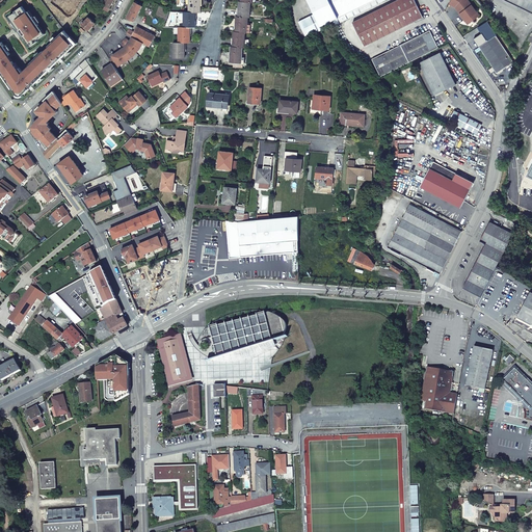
[(189,0),(189,12),(195,12),(201,12),(200,0),(189,0)]
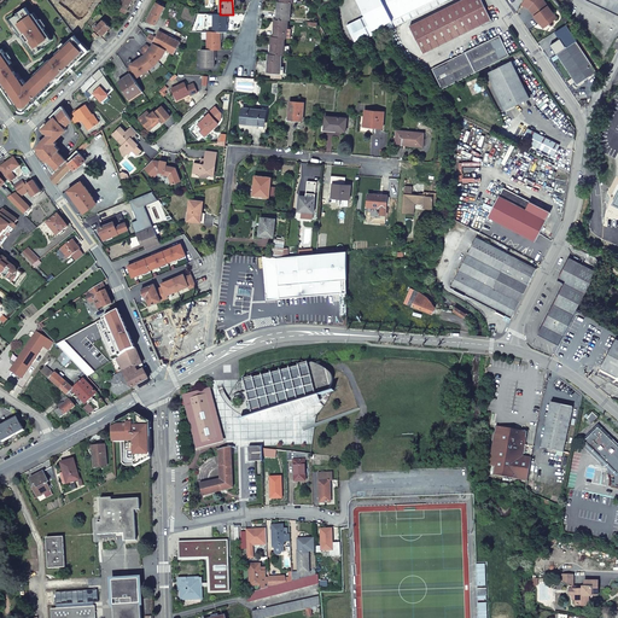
[(357,0),(365,16),(348,24),(356,42),(374,34),(372,30),(378,27),(380,31),(443,0),(357,0)]
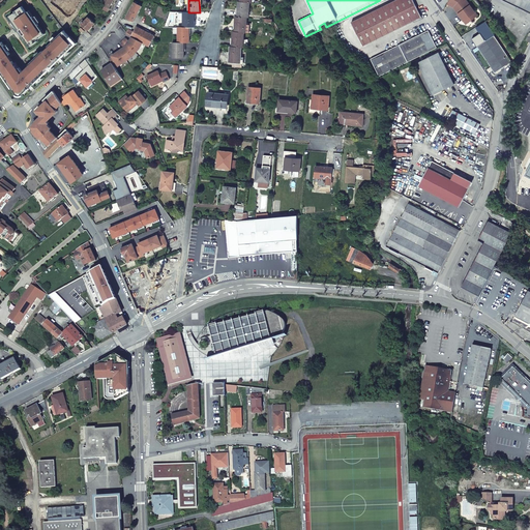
[(413,0),(393,0),(352,22),(363,45),(421,16),(413,0)]
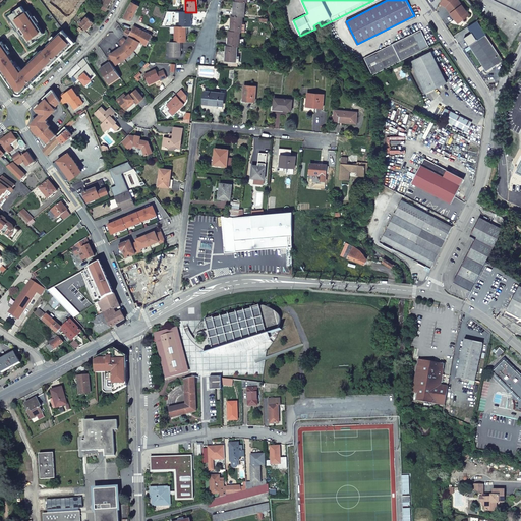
[(459,0),(441,0),(440,2),(446,5),(456,19),(461,15),(463,18),(469,14),(459,0)]
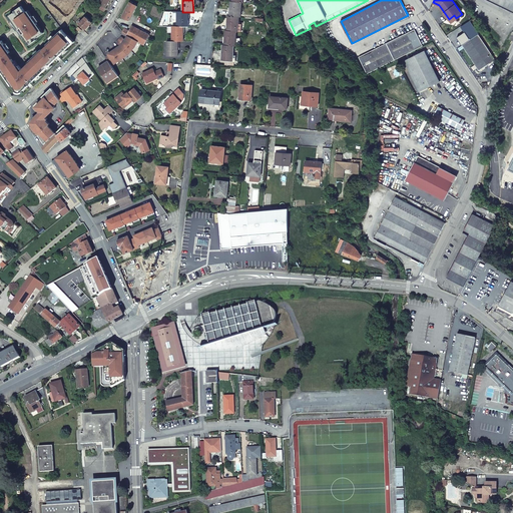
[(512,0),(489,0),(512,11),(512,0)]
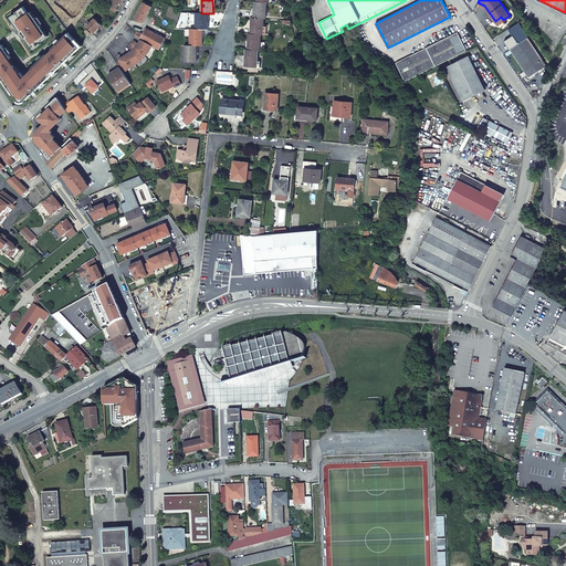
[(143,22),(144,19),(150,7),(144,2),(135,19),(143,22)]
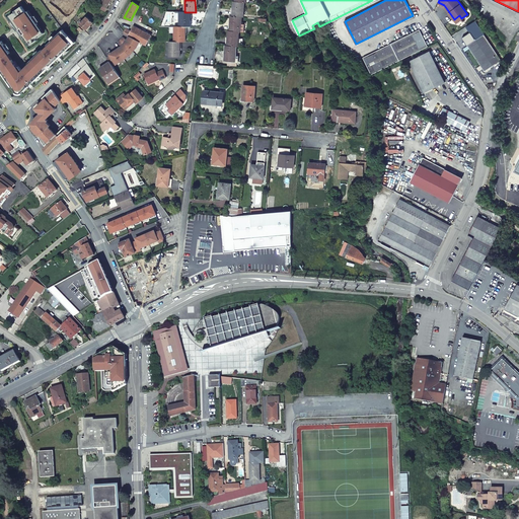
[(244,2),(234,2),(233,2),(232,16),(242,17),(243,17),(244,2)]
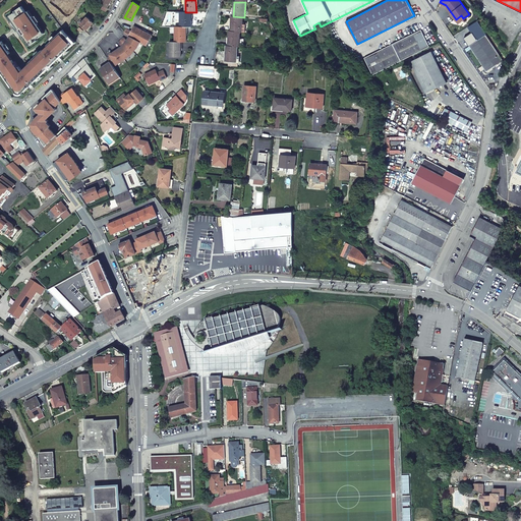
[(22,36),(30,46),(37,41),(36,40),(42,35),(36,26),(38,24),(32,16),(30,17),(26,12),(21,6),(14,11),(15,12),(9,16),(18,30),(19,29),(23,35),(22,36)]
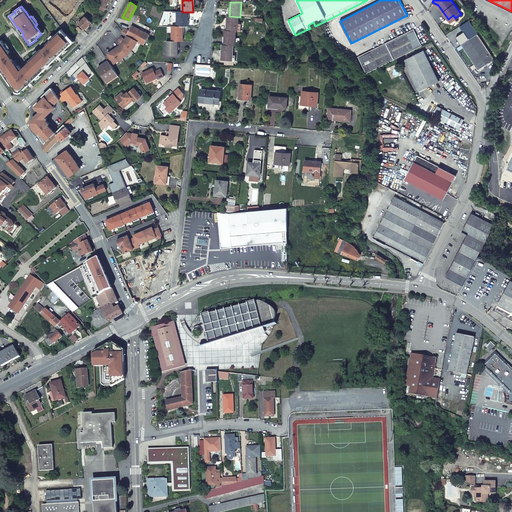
[(182,12),(173,11),(173,19),(177,19),(177,26),(183,26),(188,26),(188,12),(182,12)]
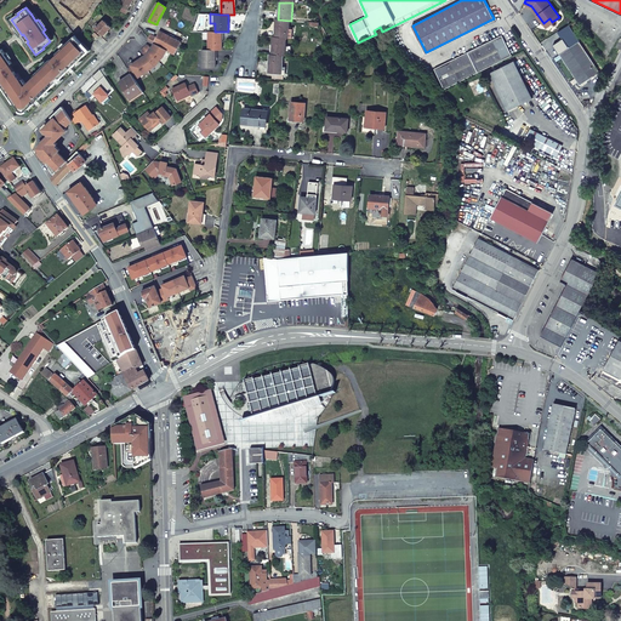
[(100,24),(95,29),(103,36),(112,27),(103,20),(100,24)]
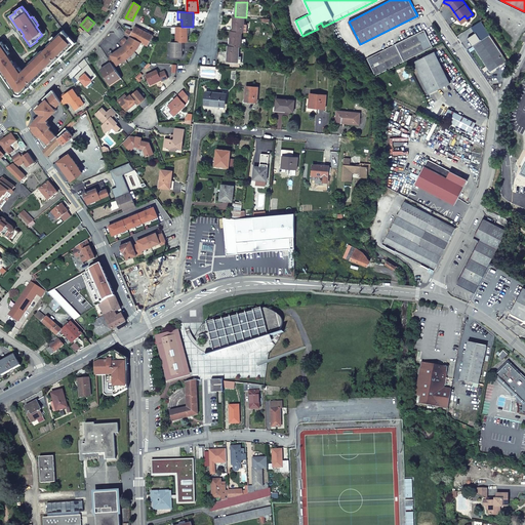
[(245,17),(235,16),(234,16),(233,32),(242,32),(246,32),(247,25),(244,25),(245,17)]
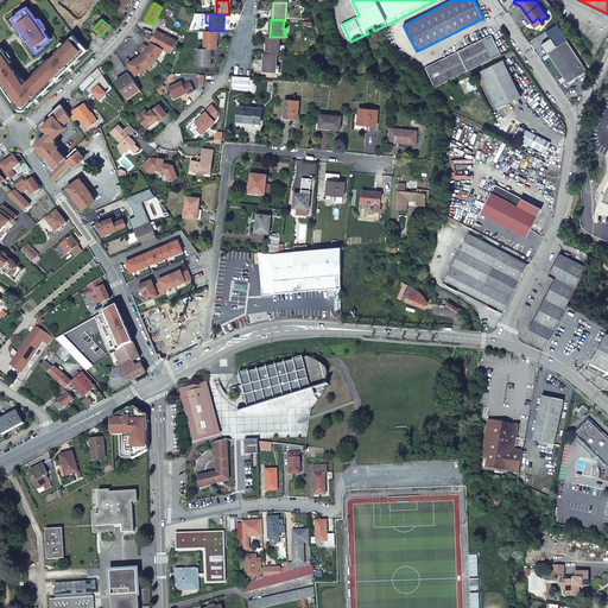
[(561,44),(567,39),(557,24),(546,31),(557,46),(561,44)]
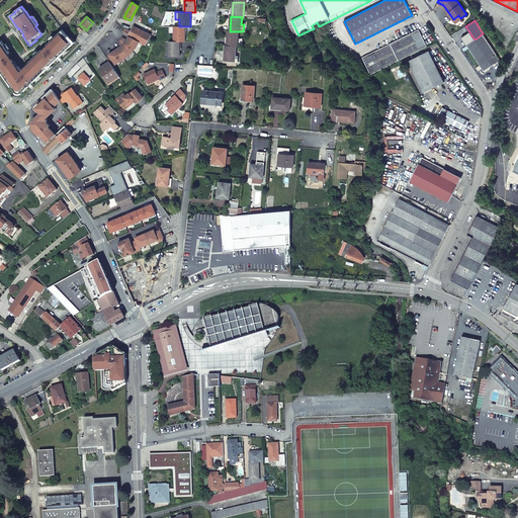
[(37,24),(35,26),(41,34),(44,33),(37,24)]
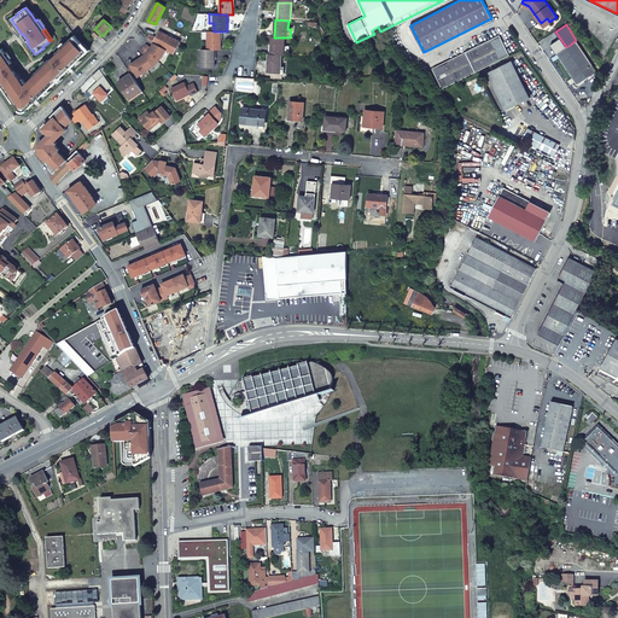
[(147,39),(152,45),(153,44),(167,51),(173,54),(174,53),(179,42),(162,33),(159,31),(156,38),(150,34),(147,39)]
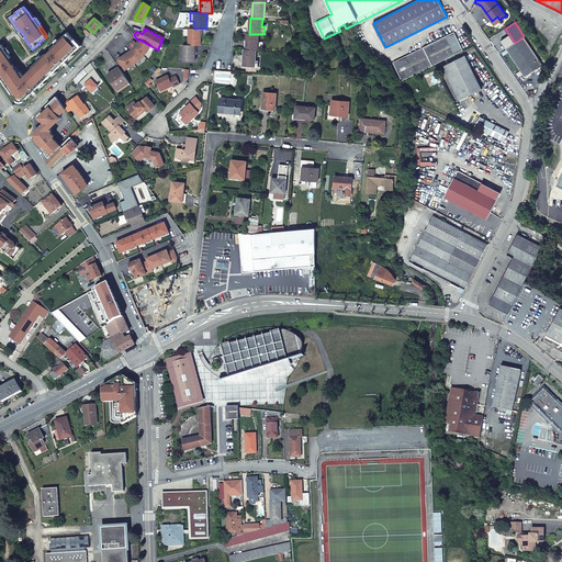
[(194,29),(182,29),(183,36),(188,36),(189,45),(195,45),(200,45),(201,29),(194,29)]
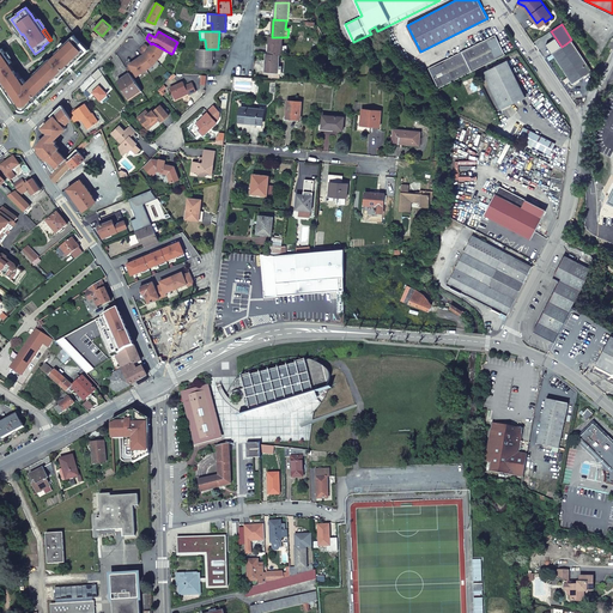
[(74,35),(55,53),(56,54),(52,60),(50,58),(34,74),(36,77),(28,85),(23,78),(20,79),(10,65),(12,62),(2,48),(0,49),(0,71),(1,71),(4,74),(1,77),(2,79),(0,79),(0,82),(19,109),(23,105),(25,110),(34,102),(28,97),(31,93),(35,96),(36,95),(38,97),(64,73),(61,71),(64,68),(61,66),(64,62),(70,67),(86,52),(79,44),(82,43),(74,35)]
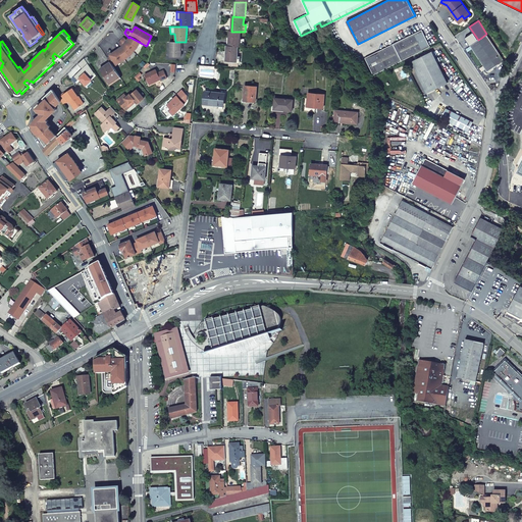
[(402,61),(430,46),(422,30),(393,44),(402,61)]
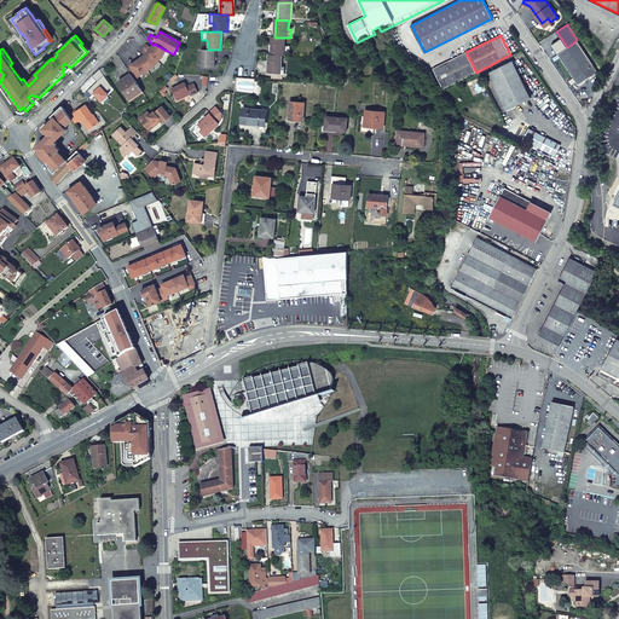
[(285,38),(275,38),(272,36),(271,55),(282,55),(289,56),(289,46),(284,46),(285,38)]
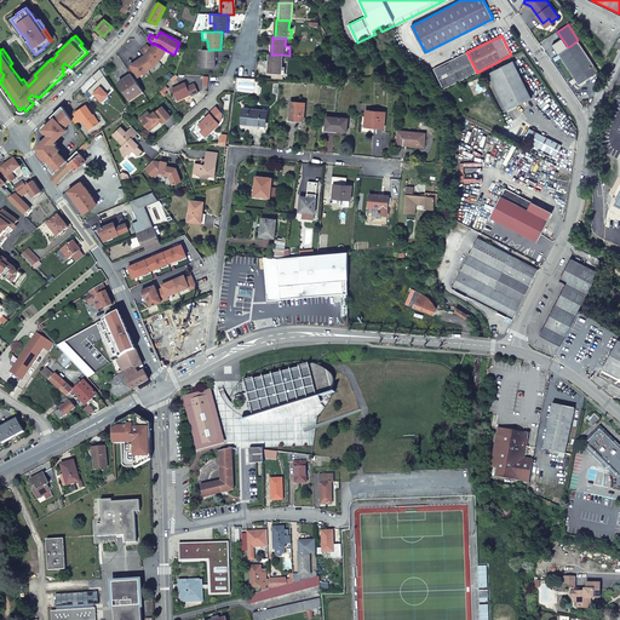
[(598,70),(596,68),(578,40),(572,45),(568,47),(558,53),(579,84),(598,70)]
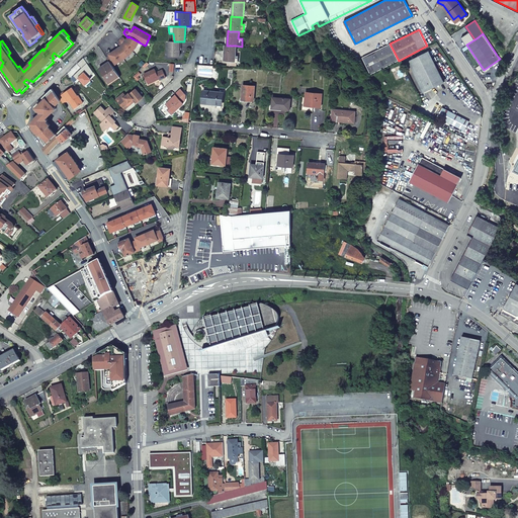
[(127,37),(126,40),(135,49),(140,42),(128,36),(127,37)]
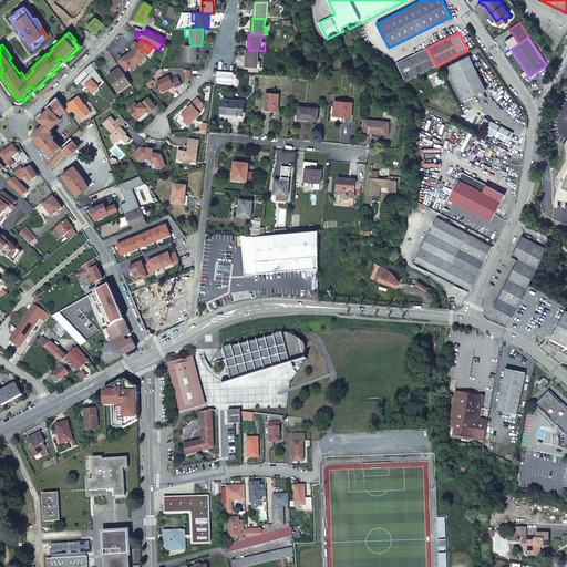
[(145,57),(147,53),(138,44),(134,41),(132,44),(145,57)]
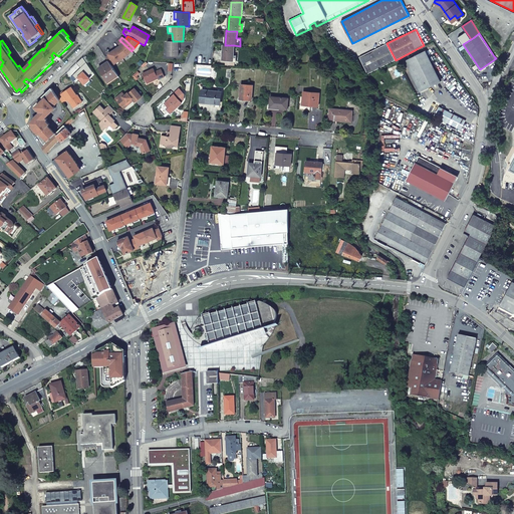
[(109,55),(106,57),(108,60),(109,62),(110,64),(113,62),(115,64),(127,54),(132,51),(119,40),(116,43),(120,46),(108,54),(109,55)]
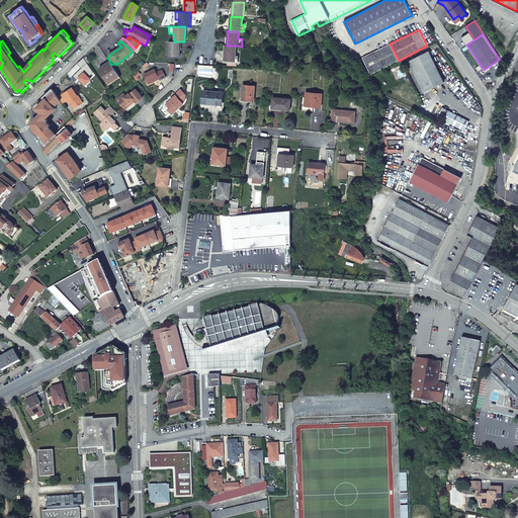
[(174,41),(168,41),(169,56),(180,56),(180,41),(174,41)]
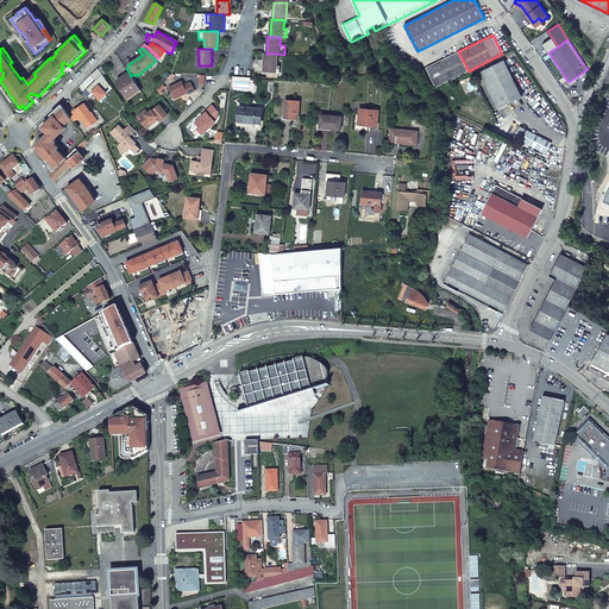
[(426,67),(437,87),(469,71),(458,51),(426,67)]
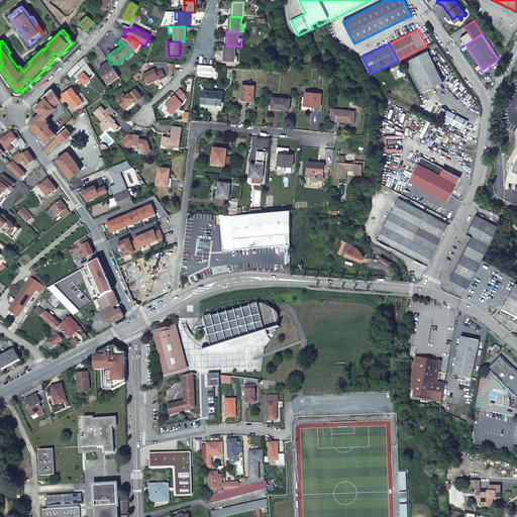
[(235,45),(226,45),(224,45),(224,50),(224,55),(223,60),(226,60),(236,61),(237,61),(237,56),(235,56),(235,45)]
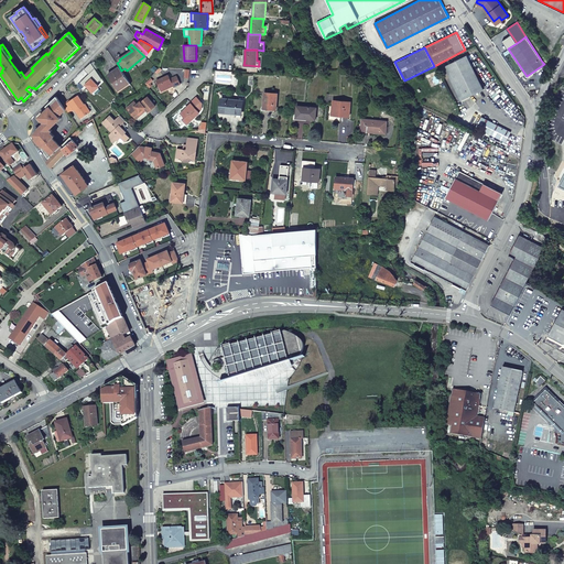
[(447,66),(464,99),(485,89),(468,56),(447,66)]
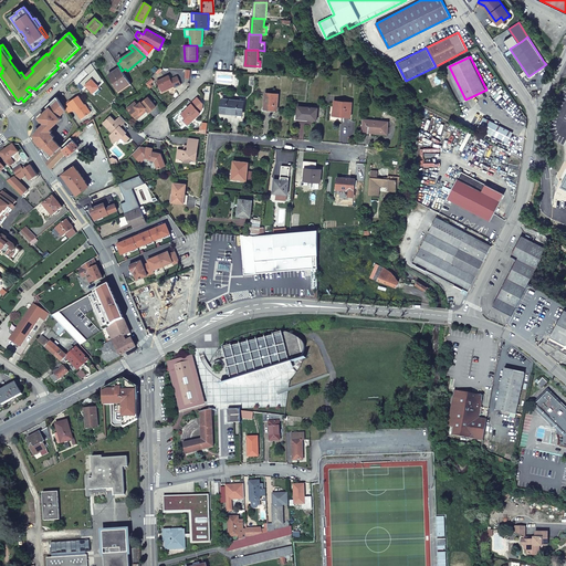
[(116,71),(116,70),(108,74),(119,91),(130,84),(122,71),(121,69),(116,71)]
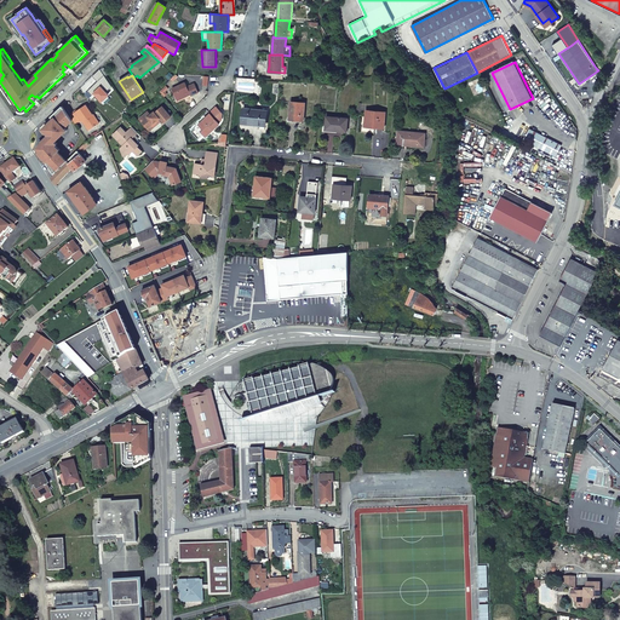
[(235,92),(254,79),(236,78),(235,92)]
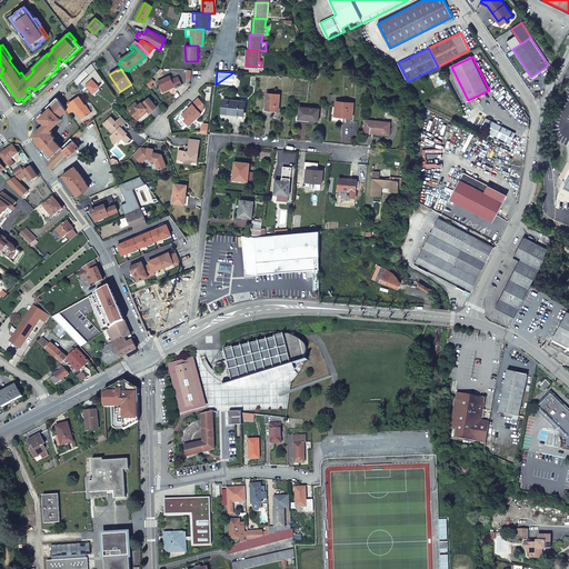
[(80,81),(88,90),(98,81),(89,72),(86,76),(83,75),(81,77),(83,78),(80,81)]
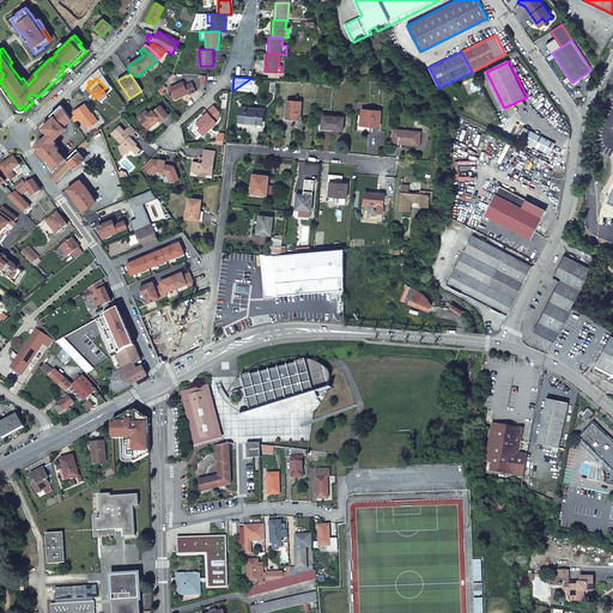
[(183,82),(170,87),(175,98),(183,95),(183,96),(188,93),(188,95),(196,92),(192,83),(184,86),(183,82)]
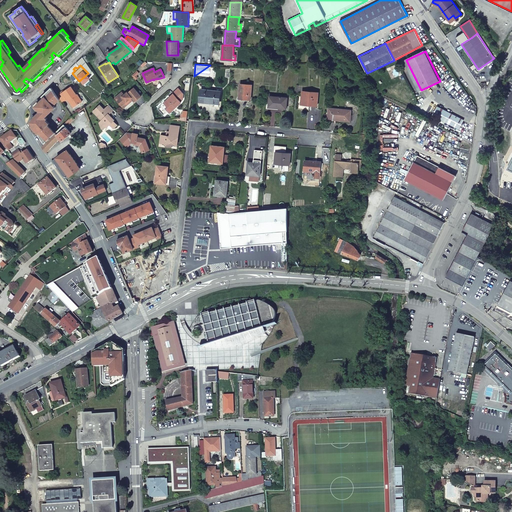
[(239,99),(244,99),(250,100),(251,85),(240,84),(238,99),(239,99)]
